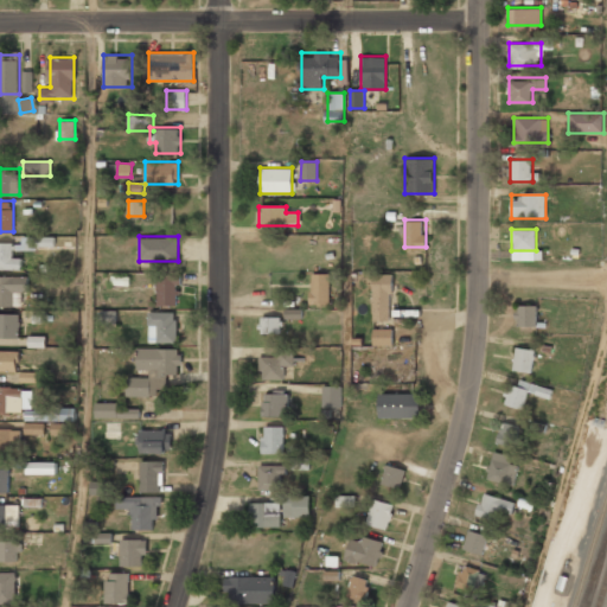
[(0,268),(21,268),(21,255),(13,255),(13,241),(0,241),(0,268)]
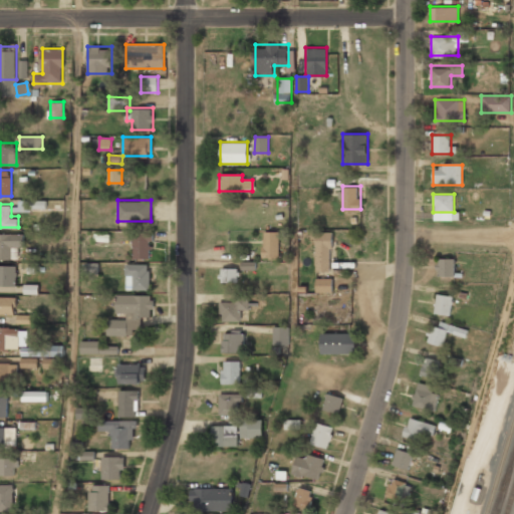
[(133,258),(153,258),(153,231),(133,231),(133,258)]
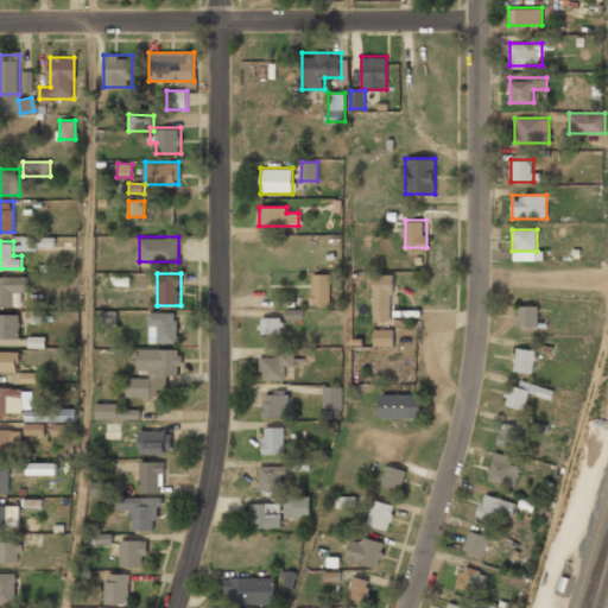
[(330,304),(330,273),(311,273),(311,304),(330,304)]
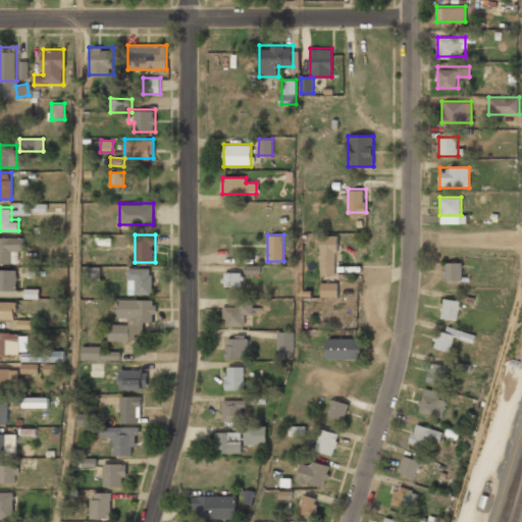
[(320,275),(336,275),(336,235),(320,235),(320,275)]
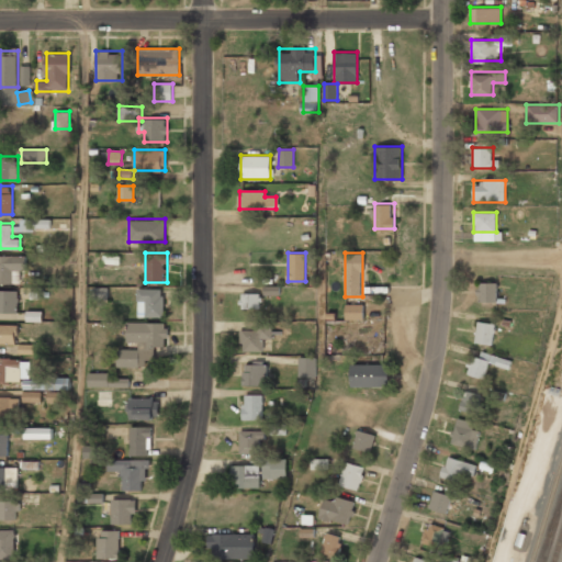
[(0,282),(17,282),(17,271),(25,271),(25,256),(0,256),(0,282)]
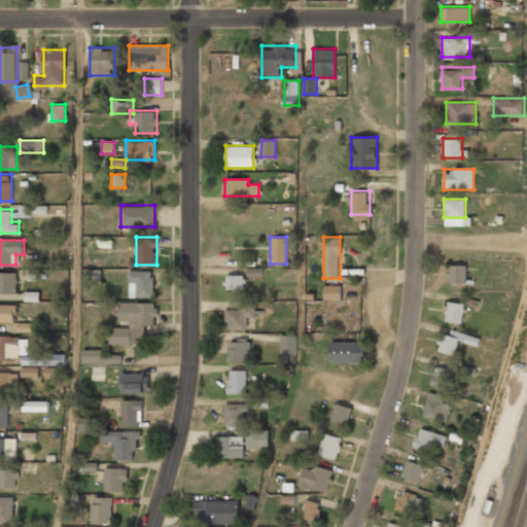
[(466,265),(448,265),(448,283),(466,283),(466,265)]
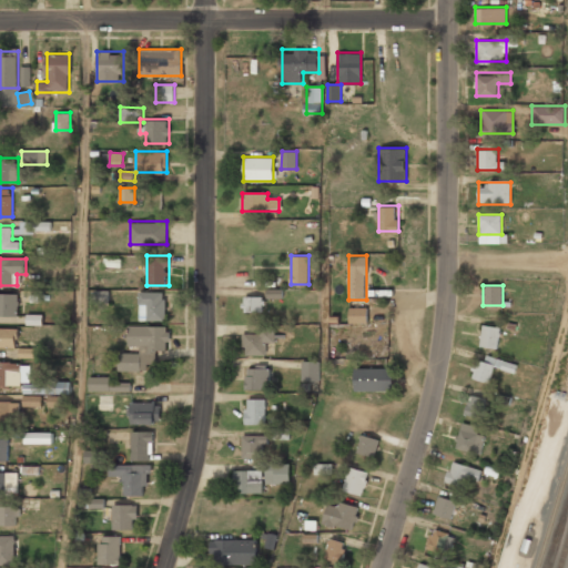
[(283,288),(266,290),(267,298),(283,298),(283,288)]
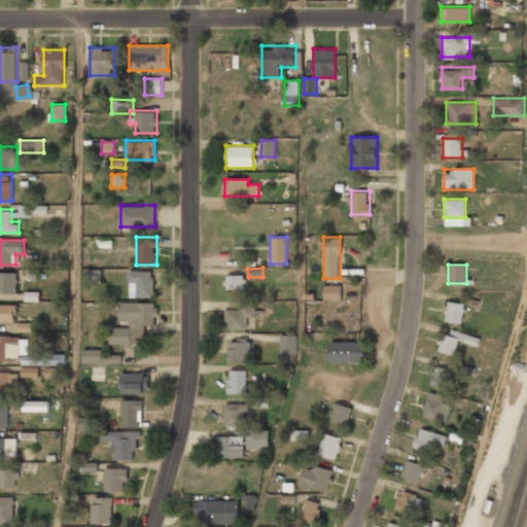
[(101,270),(85,270),(85,281),(101,281),(101,270)]
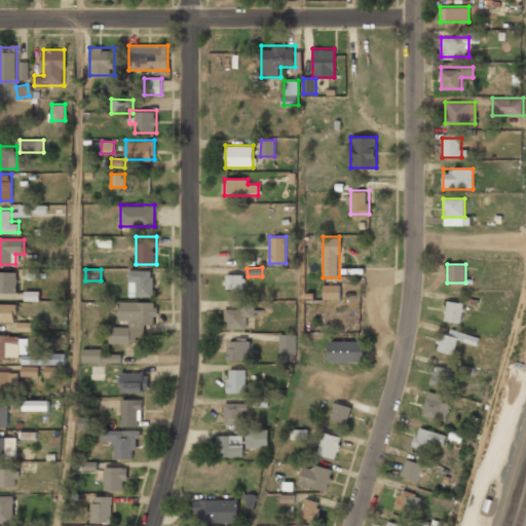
[(154,296),(154,269),(128,269),(128,296),(154,296)]
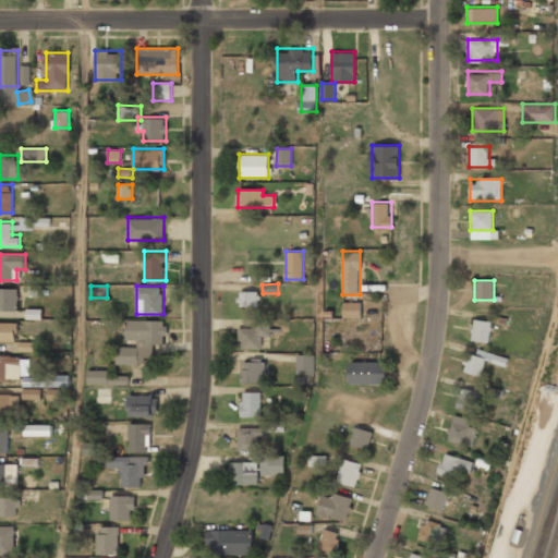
[(17,288),(0,288),(0,311),(17,311),(17,288)]
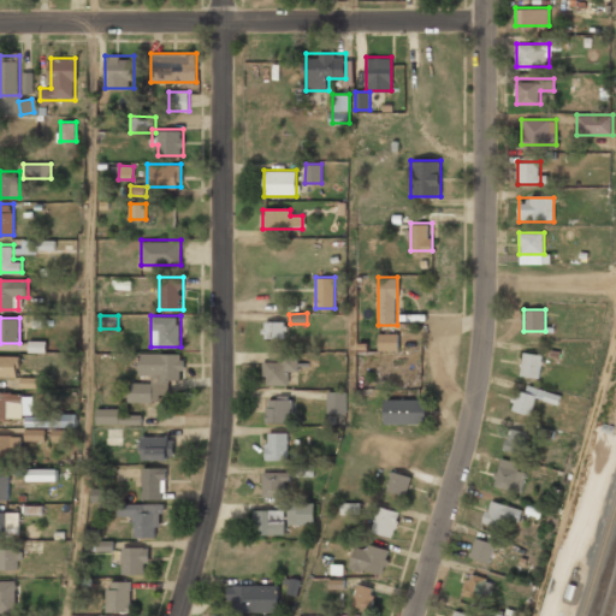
[(285,320),(262,320),(262,338),(285,338),(285,320)]
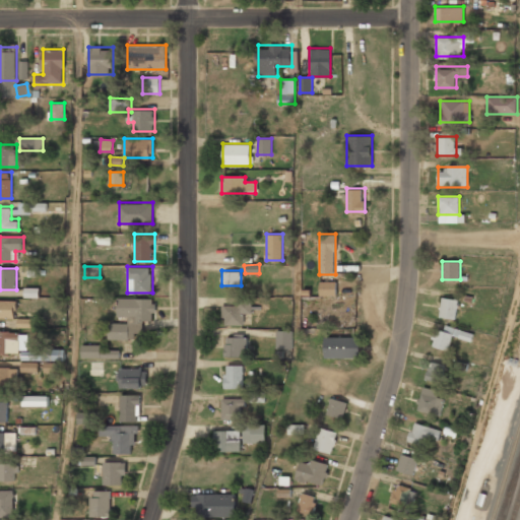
[(335,295),(335,282),(320,282),(320,295),(335,295)]
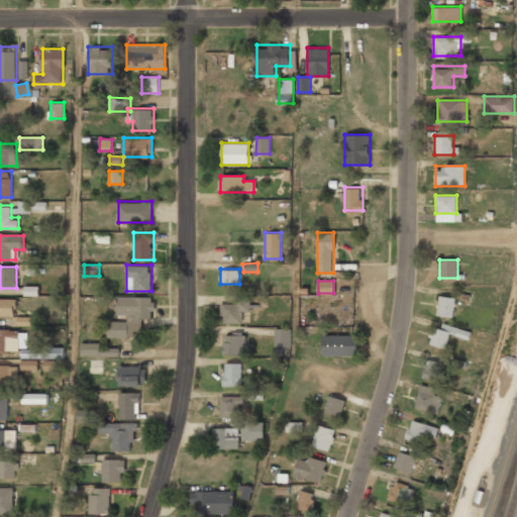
[(39,296),(39,286),(25,287),(25,296),(39,296)]
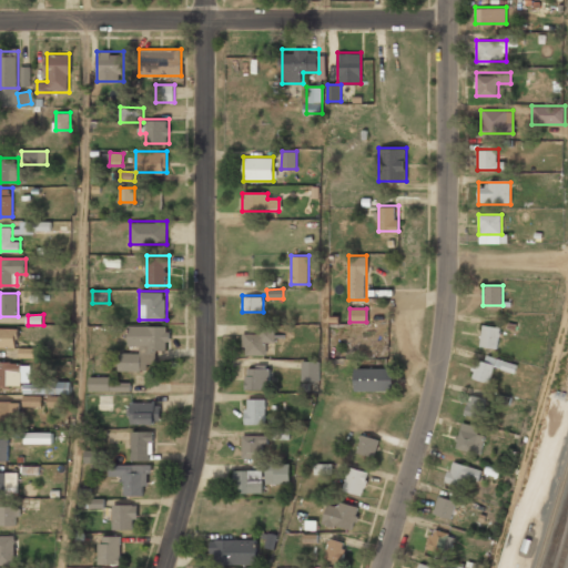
[(120,369),(155,369),(155,348),(169,348),(170,325),(128,324),(128,350),(120,350),(120,369)]
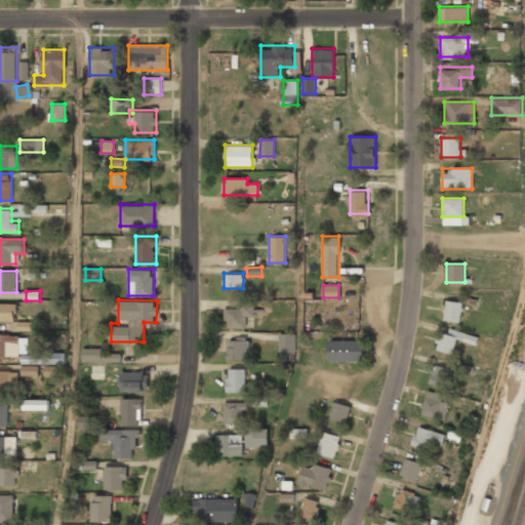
[(444,320),(460,322),(462,301),(446,300),(444,320)]
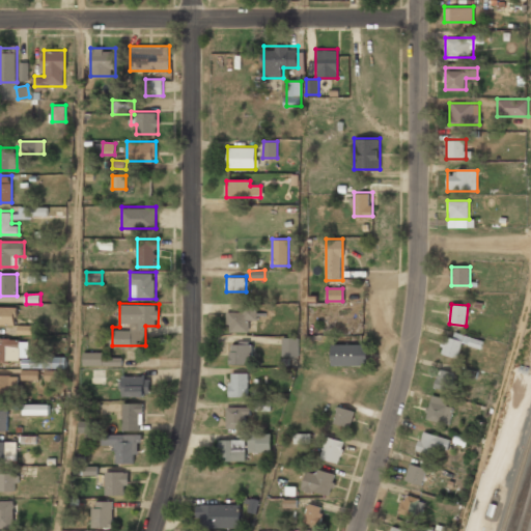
[(0,324),(16,324),(16,306),(0,306),(0,324)]
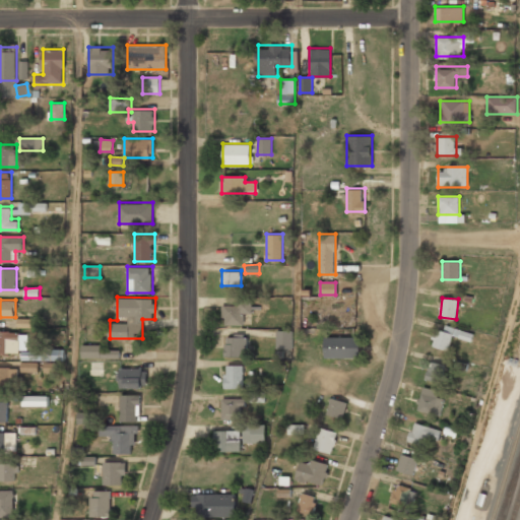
[(221,304),(221,324),(242,324),(242,312),(251,312),(251,304),(221,304)]
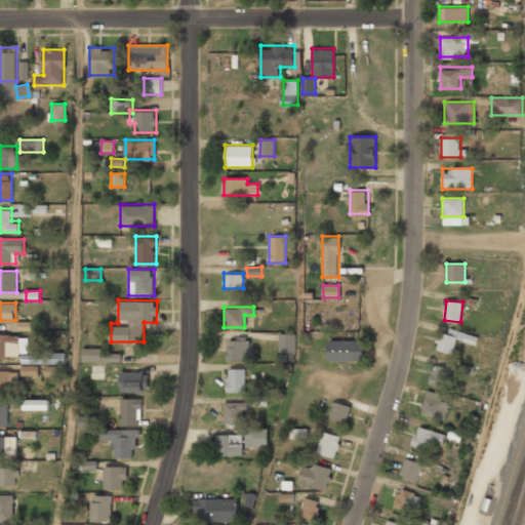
[(31,321),(17,322),(18,331),(31,331),(31,321)]
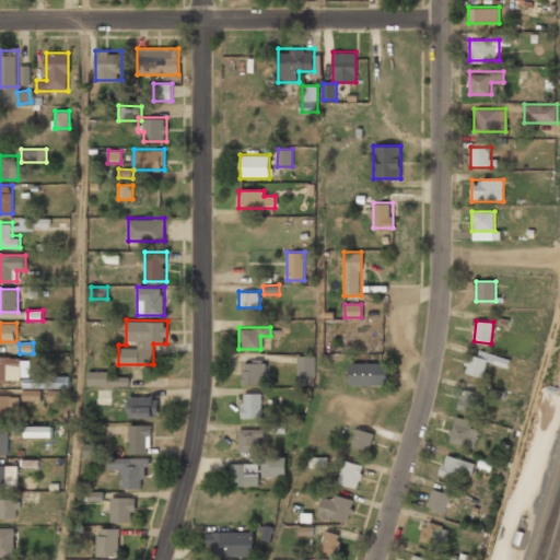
[(470,349),(465,373),(483,377),(488,361),(506,366),(509,360),(470,349)]
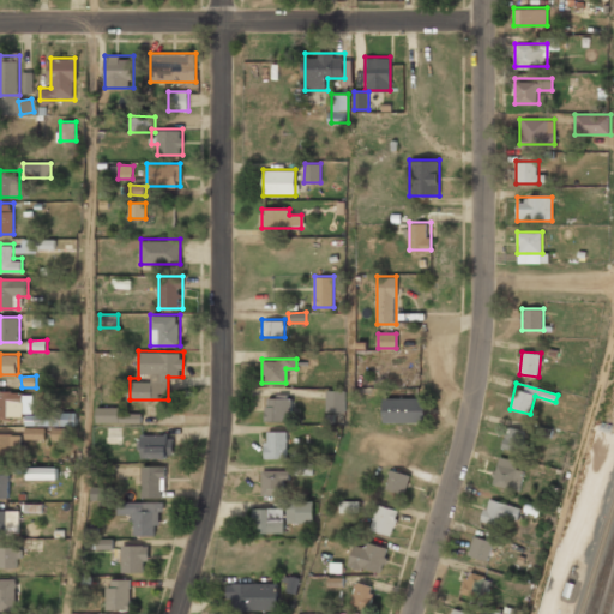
[(344,411),(344,390),(327,390),(327,411),(344,411)]
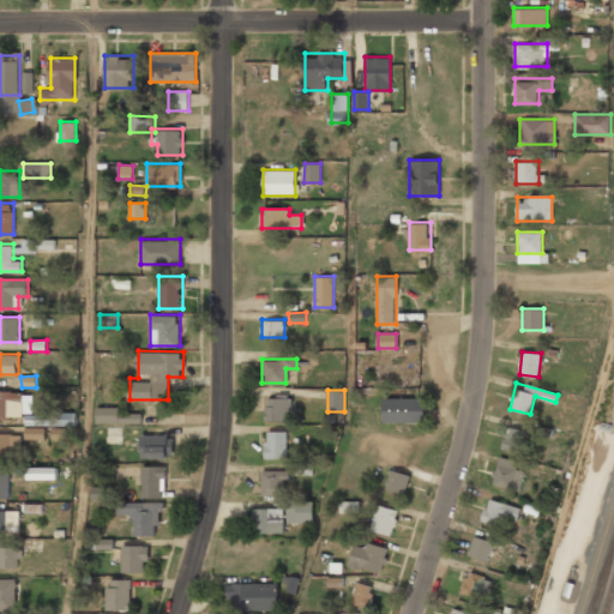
[(0,391),(0,416),(25,416),(25,391),(0,391)]
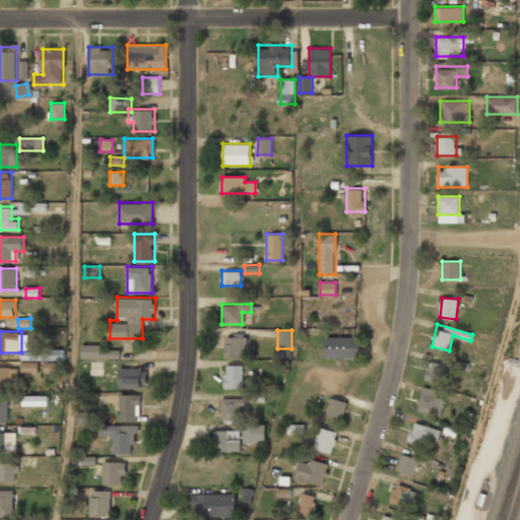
[(224,356),(247,356),(247,335),(224,335),(224,356)]
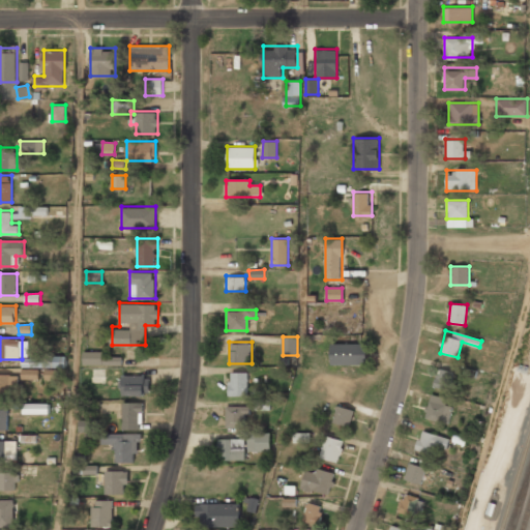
[(331,363),(366,363),(366,344),(331,344),(331,363)]
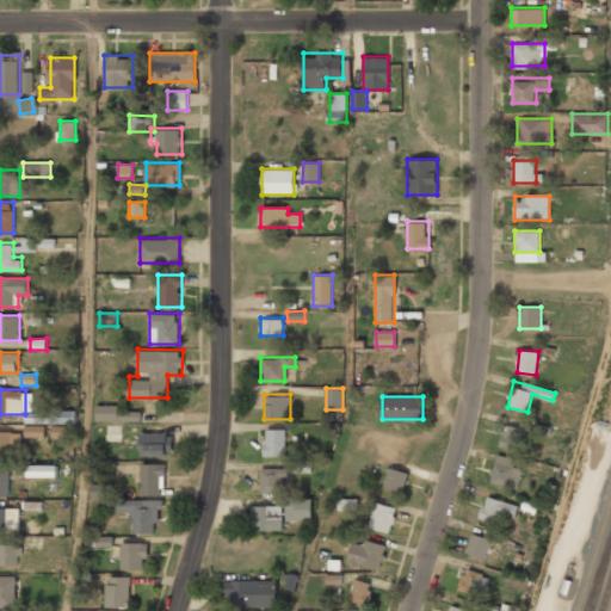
[(117,405),(97,405),(97,418),(117,418),(117,405)]
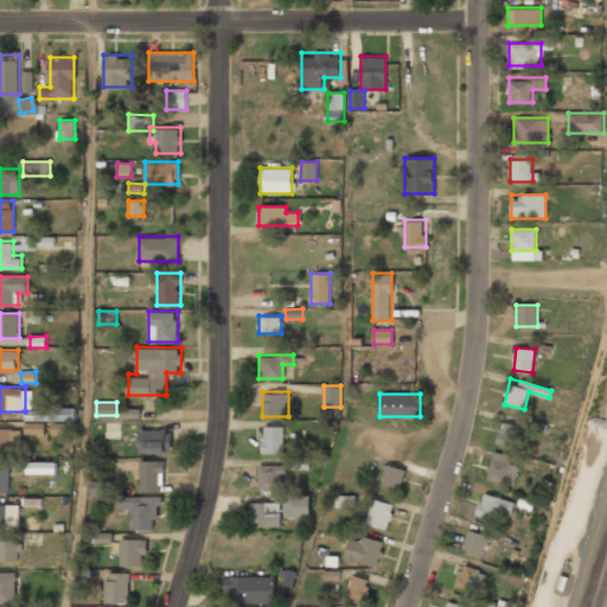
[(76,407),(44,407),(44,410),(25,410),(25,420),(76,421),(76,407)]
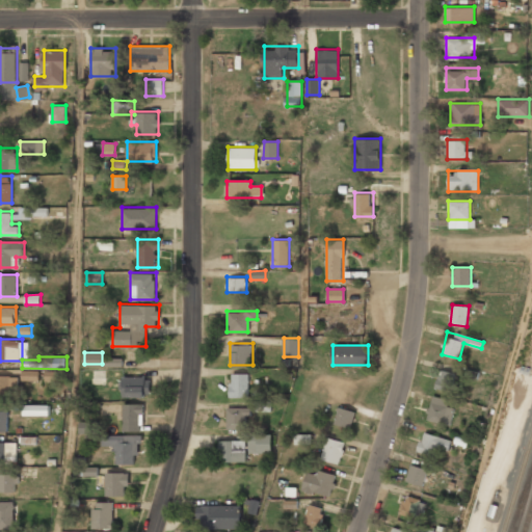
[(452,391),(457,373),(440,368),(434,386),(452,391)]
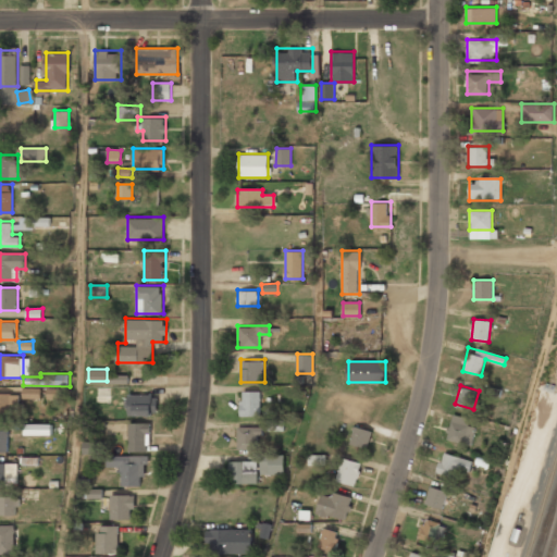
[(41,398),(40,387),(23,387),(23,398),(41,398)]
